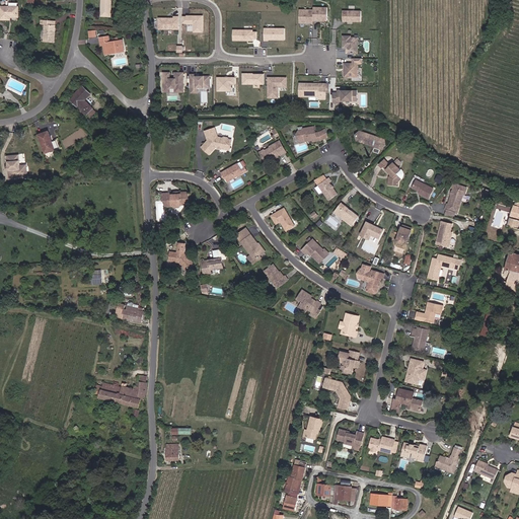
[(112,0),(101,0),(102,18),(113,18),(112,0)]
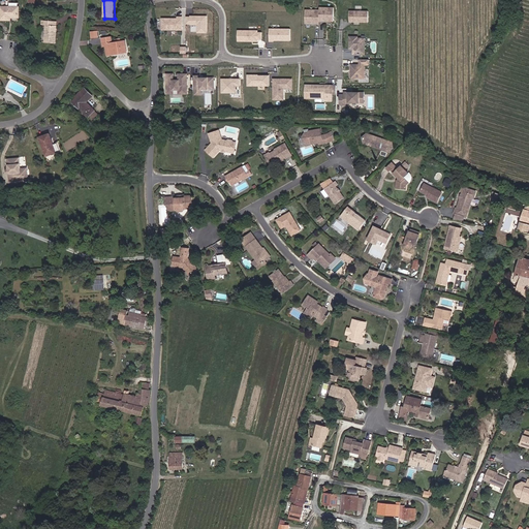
[(321,11),(307,11),(307,25),(321,25),(321,22),(335,22),(336,9),(321,8),(321,11)]
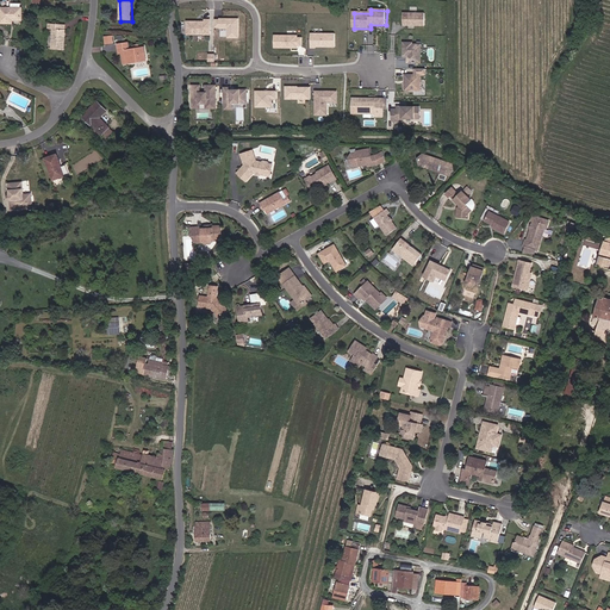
[(22,23),(22,11),(11,11),(0,11),(0,19),(0,25),(11,25),(11,22),(22,23)]
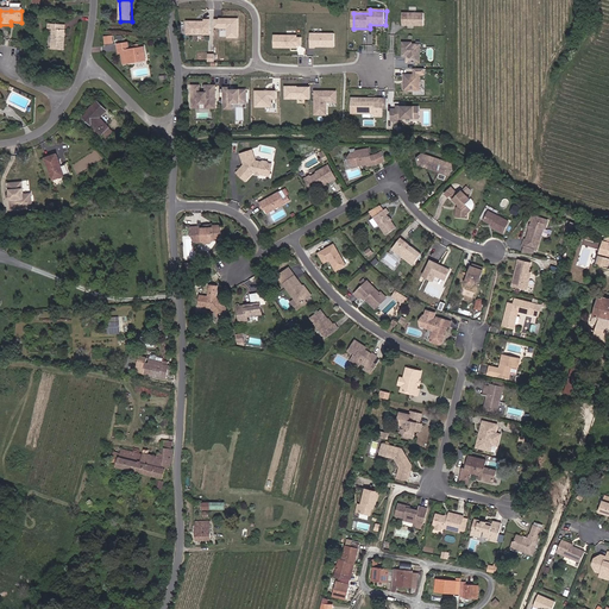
[(426,16),(405,16),(405,27),(426,27),(426,16)]
